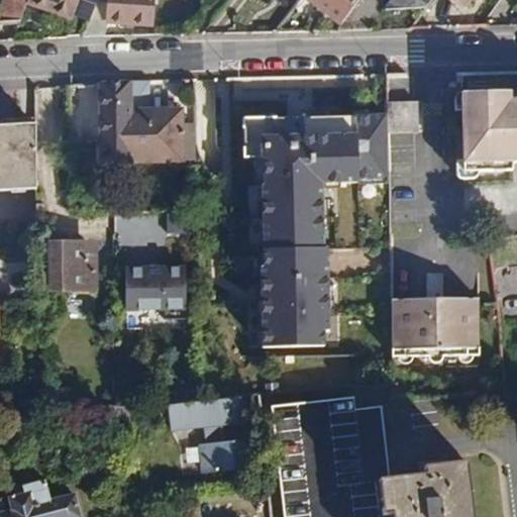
[(3,0),(0,10),(0,23),(19,23),(28,0),(3,0)]
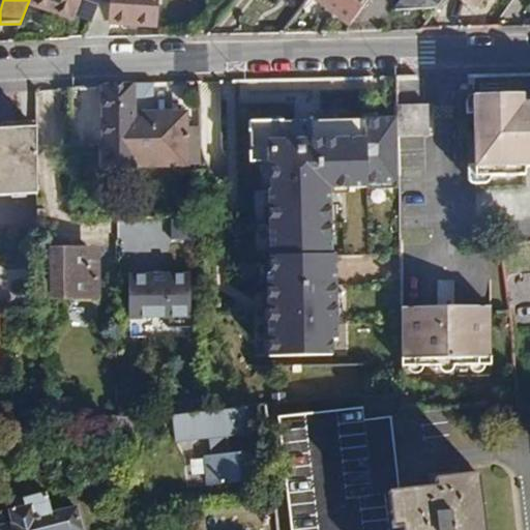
[(102,0),(29,0),(75,19),(77,15),(93,21),(102,1),(102,0)]
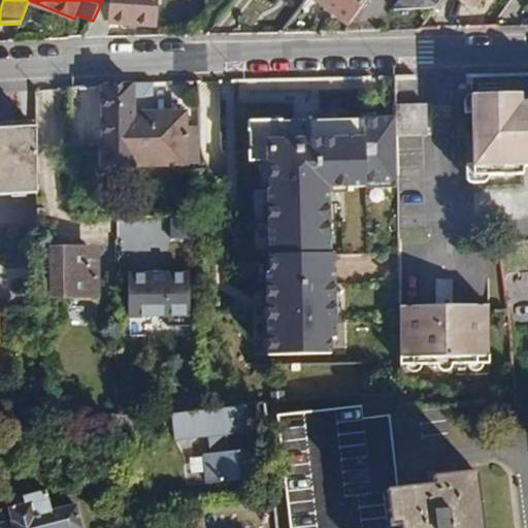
[(111,0),(111,1),(109,24),(155,24),(155,0),(111,0)]
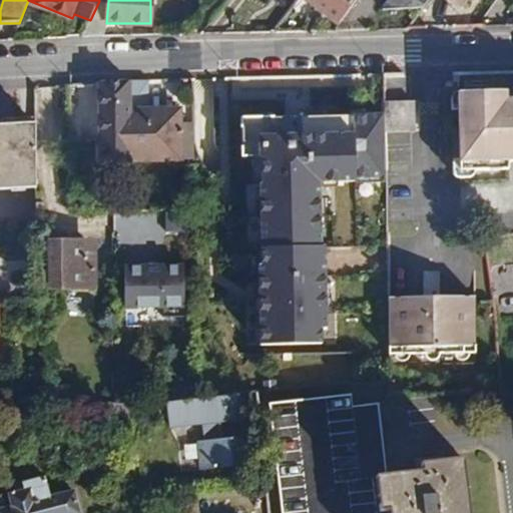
[(305,0),(338,25),(356,0),(305,0)]
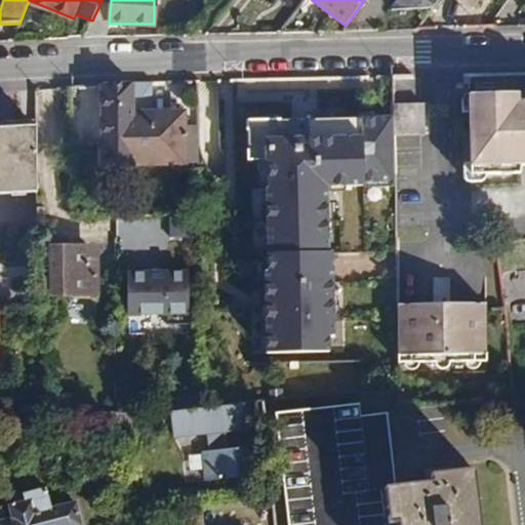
[(398,0),(392,8),(432,9),(438,0),(398,0)]
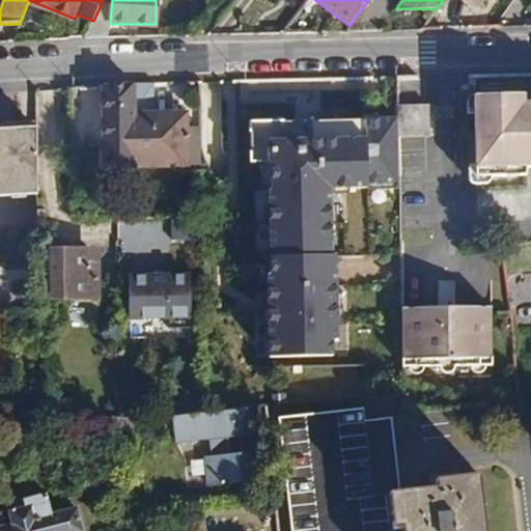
[(449,0),(470,16),(481,0),(449,0)]
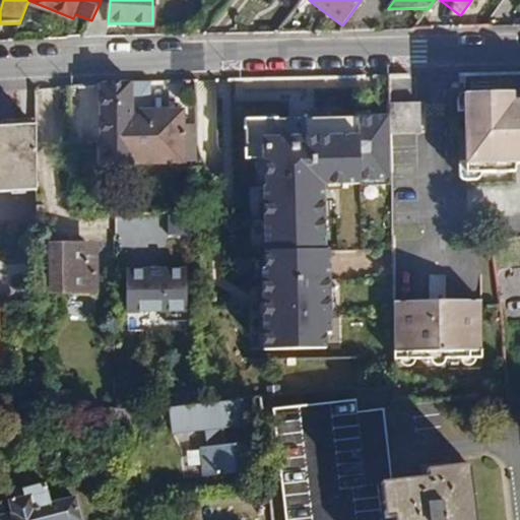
[(108,36),(108,23),(110,1),(101,1),(91,20),(84,37),(108,36)]
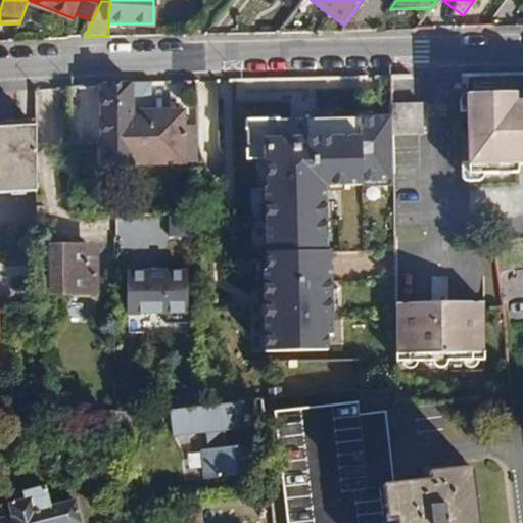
[(182,109),(132,109),(132,83),(94,84),(94,160),(182,160),(182,109)]
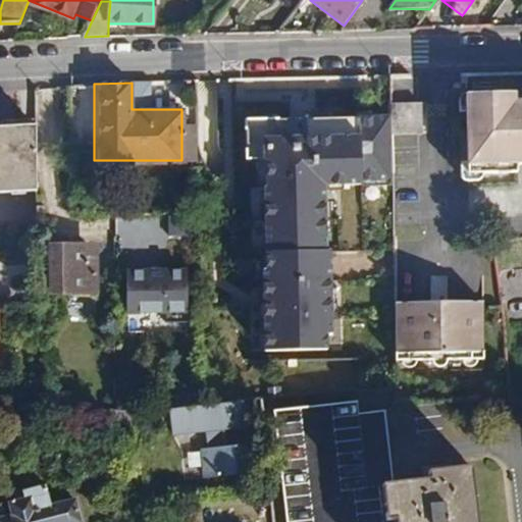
[(38,123),(51,121),(48,89),(35,91),(38,123)]
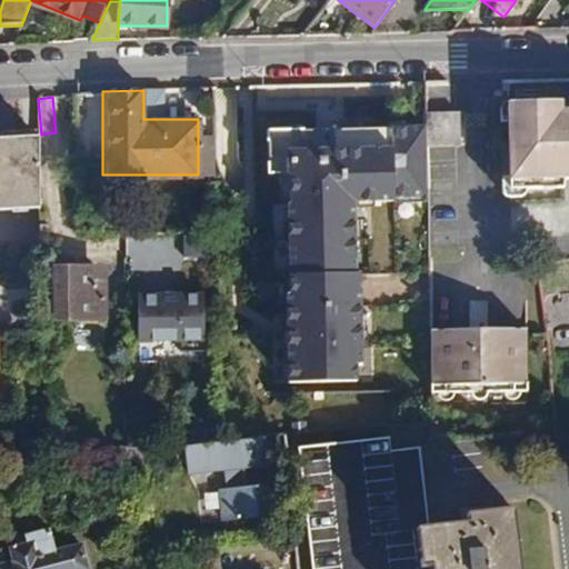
[(565,179),(568,178),(568,111),(561,112),(561,100),(507,102),(511,191),(566,188),(565,179)]
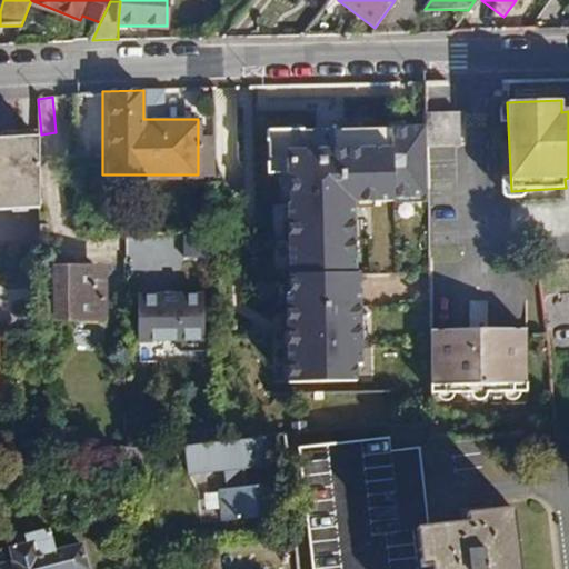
[(458,112),(426,113),(426,127),(426,148),(459,148),(458,112)]
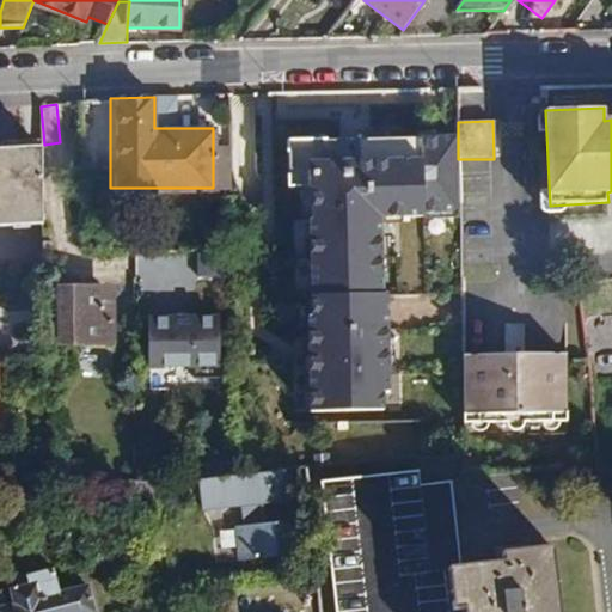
[(458,136),(287,139),(288,187),(312,185),(313,219),(310,219),(311,316),(307,316),(305,410),(378,411),(379,393),(385,393),(385,295),(380,295),(381,219),(423,219),(423,214),(459,215),(458,159),(458,136)]
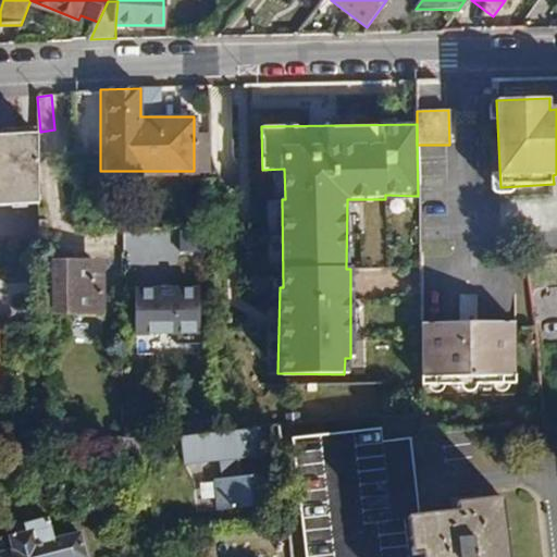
[(0,136),(0,203),(42,201),(41,178),(40,134),(33,134),(0,136)]
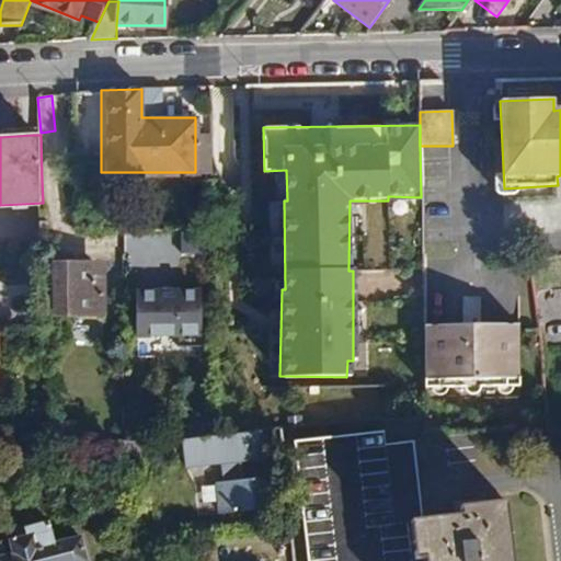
[(185,254),(202,249),(196,229),(179,235),(185,254)]
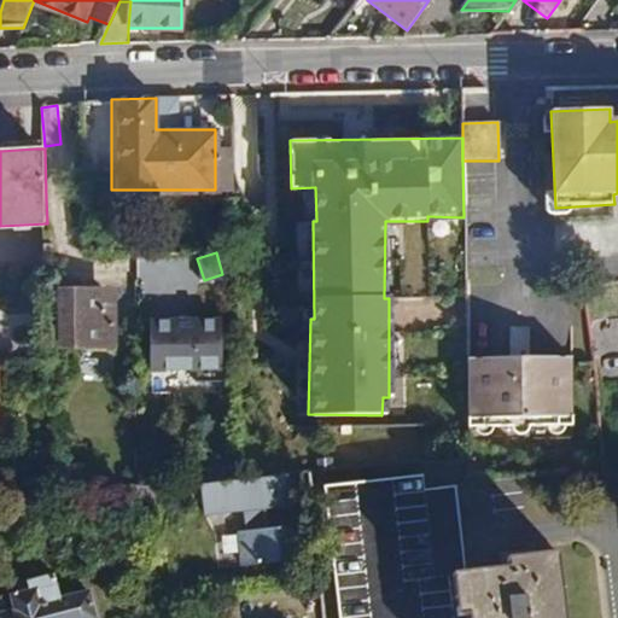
[(118,289),(64,290),(64,344),(120,344),(118,289)]
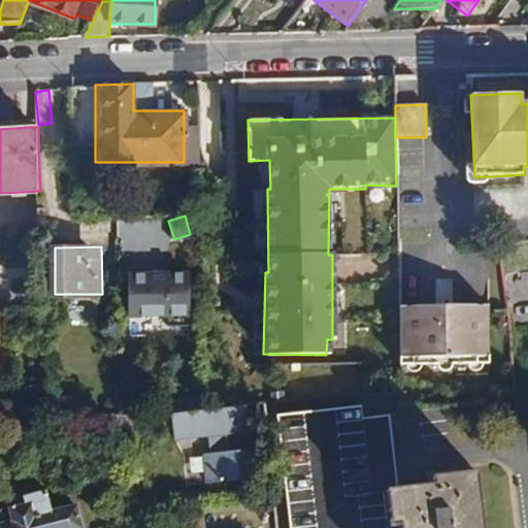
[(190,301),(189,257),(128,259),(129,303),(190,301)]
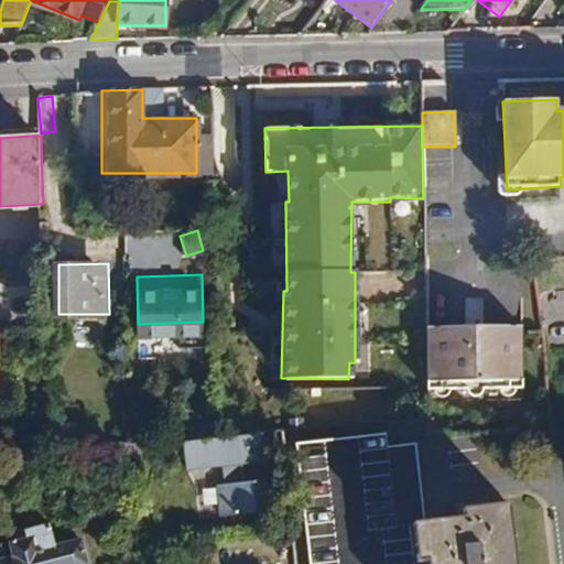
[(563,344),(563,286),(533,289),(541,345),(563,344)]
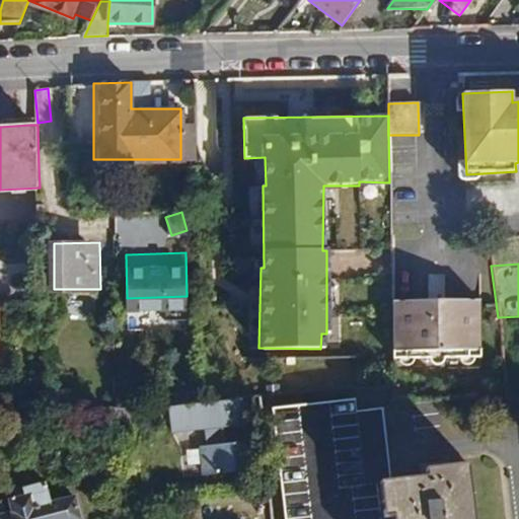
[(445,276),(429,277),(430,301),(390,303),(393,361),(483,357),(479,299),(446,301),(445,276)]
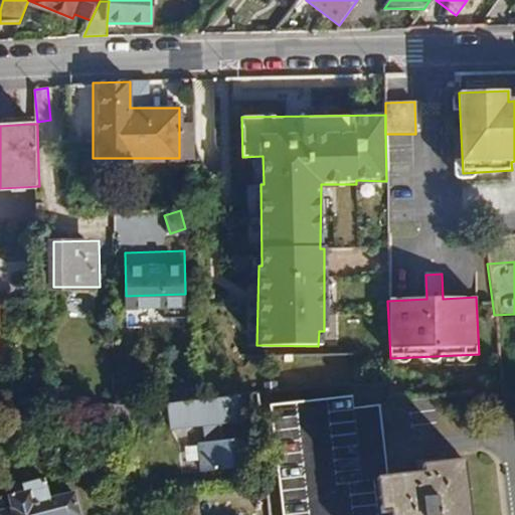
[(467,514),(461,464),(421,469),(422,477),(386,481),(377,405),(355,408),(353,394),(271,405),(285,514),(467,514)]
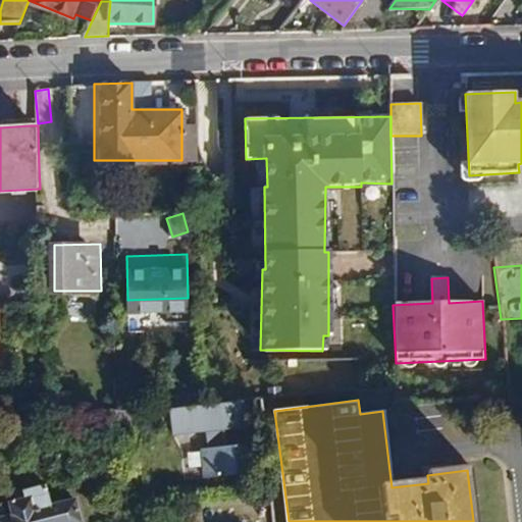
[(250,474),(242,402),(186,408),(188,432),(206,430),(207,448),(203,449),(206,478),(250,474)]
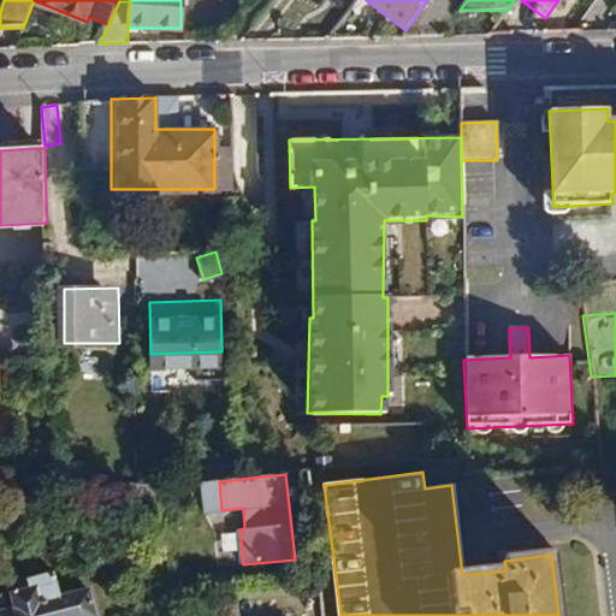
[(0,615),(88,615),(87,606),(57,610),(54,585),(28,587),(28,598),(11,600),(12,615),(0,615)]
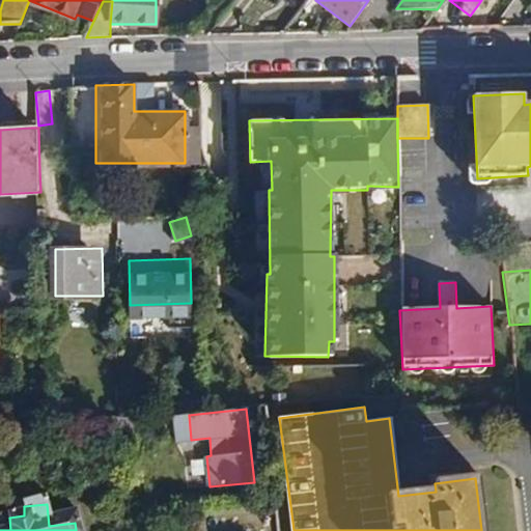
All buildings are outlined.
